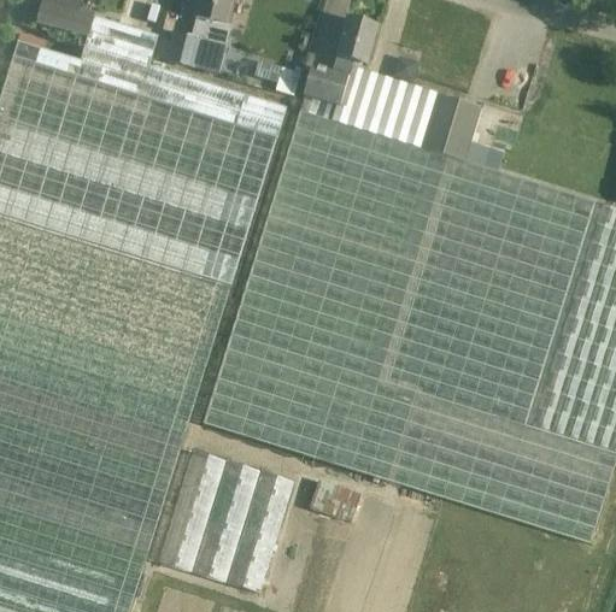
[(44,0),(39,22),(88,35),(92,36),(98,17),(78,10),(81,0),(44,0)]
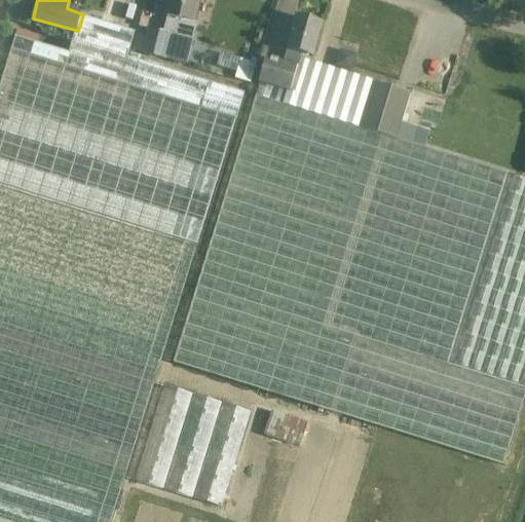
[(147,26),(141,50),(164,57),(171,33),(172,33),(193,38),(188,59),(200,62),(205,40),(194,37),(193,37),(197,21),(193,20),(197,0),(170,0),(166,14),(167,14),(164,29),(163,30),(147,26)]
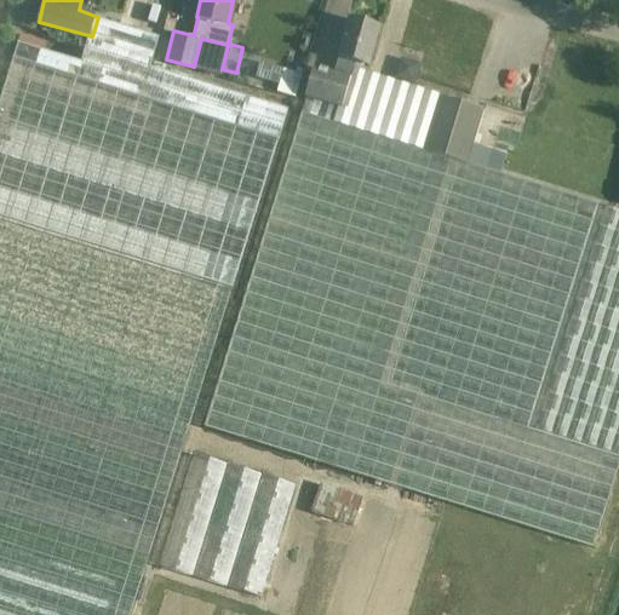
[(205,423),(595,544),(618,465),(618,208),(468,162),(483,108),(439,95),(439,92),(354,65),(356,59),(370,64),(380,24),(349,16),(338,55),(334,69),(314,63),(304,95),(307,96),(205,423)]
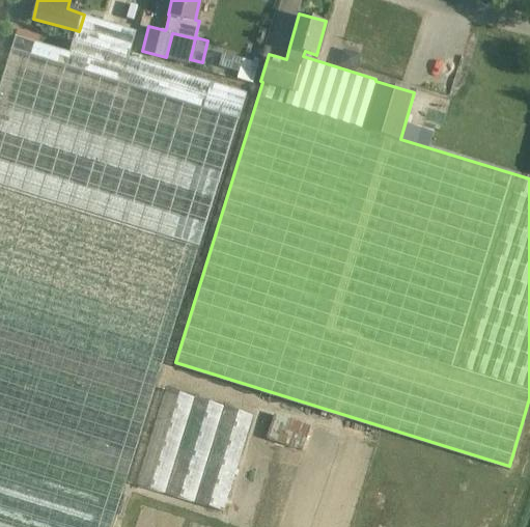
[(79,31),(76,30),(71,51),(17,35),(0,88),(0,526),(111,526),(247,92),(130,55),(137,30),(84,15),(79,31)]
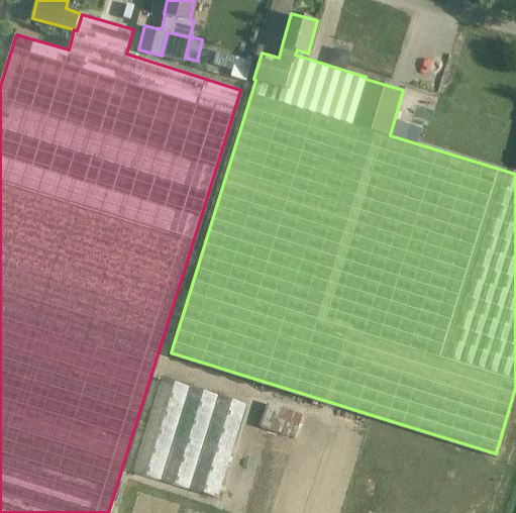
[(219,496),(246,402),(161,377),(132,470),(219,496)]
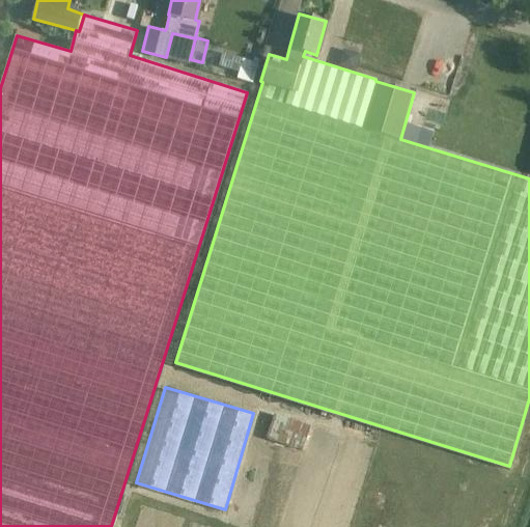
[(311,424),(275,411),(266,435),(303,448),(311,424)]
